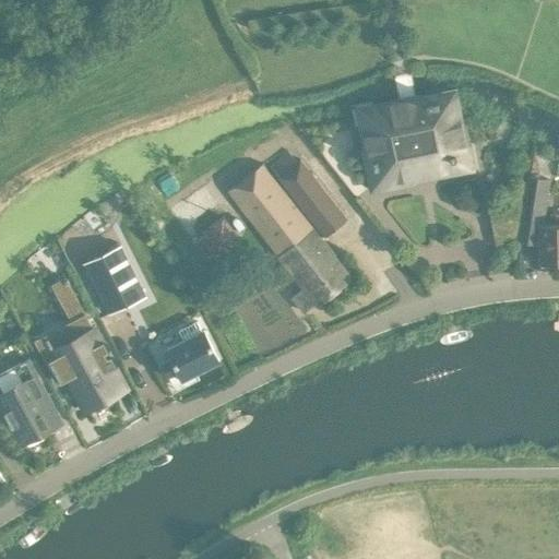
[(418,97),(373,107),(385,150),(378,152),(387,183),(468,162),(460,131),(467,129),(459,98),(421,109),(418,97)]
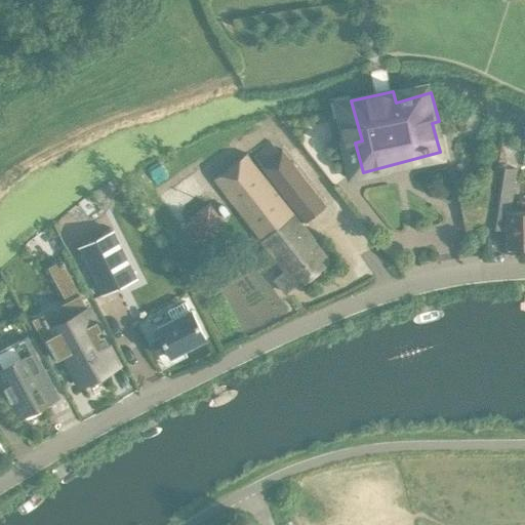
[(264,167),(263,168),(306,221),(327,204),(284,150),(281,152),(273,143),(255,156),(264,167)]
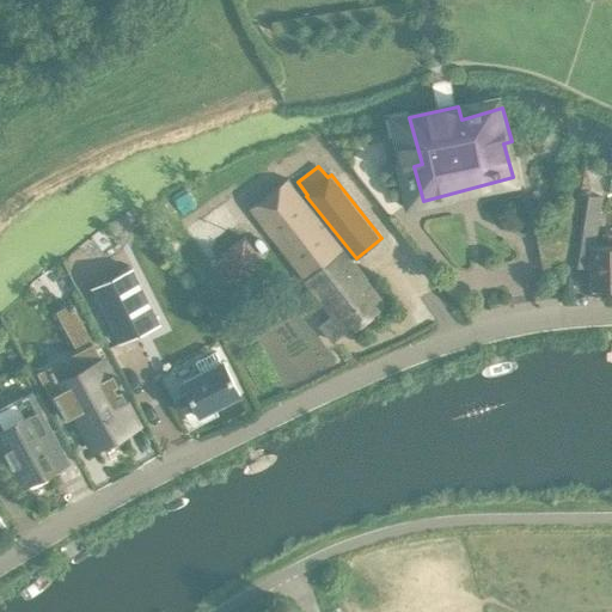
[(288,178),(250,208),(335,316),(323,326),(335,342),(348,332),(350,336),(389,306),(288,178)]
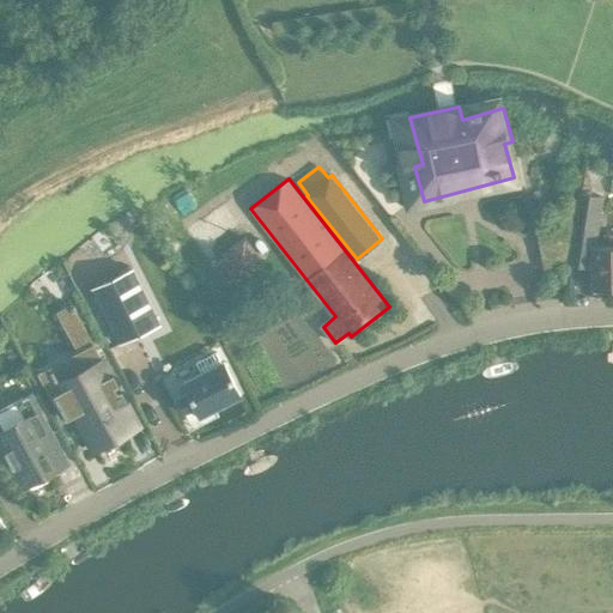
[(574,225),(571,254),(593,253),(593,290),(612,289),(612,248),(595,249),(604,198),(578,194),(574,225)]
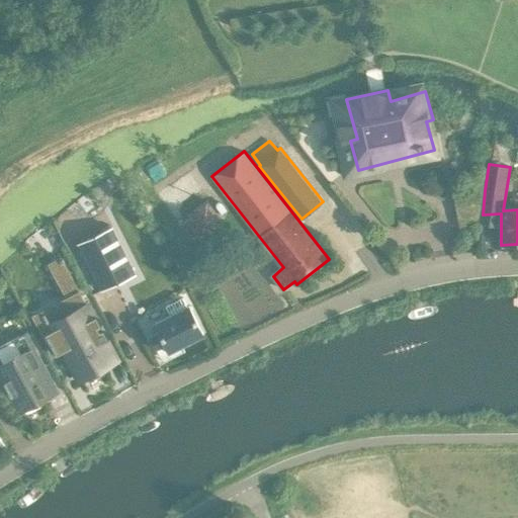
[(207,199),(183,218),(201,242),(226,224),(207,199)]
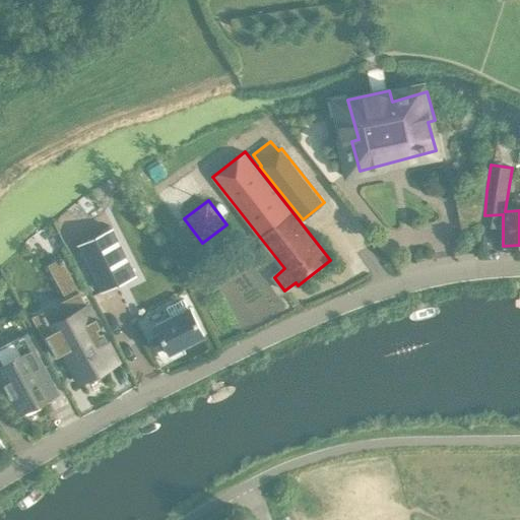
[(136,275),(112,226),(78,244),(102,293),(136,275)]
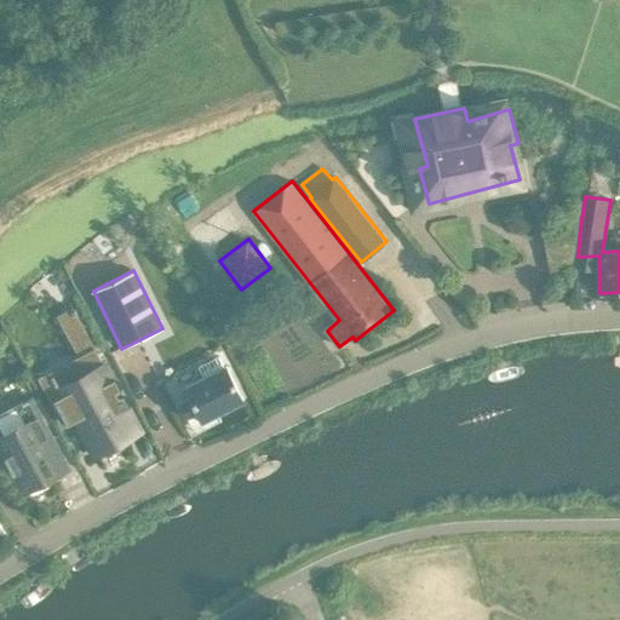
[(74,409),(98,454),(130,437),(113,403),(124,399),(128,408),(131,407),(105,360),(91,368),(99,384),(78,396),(73,388),(56,397),(64,414),(74,409)]
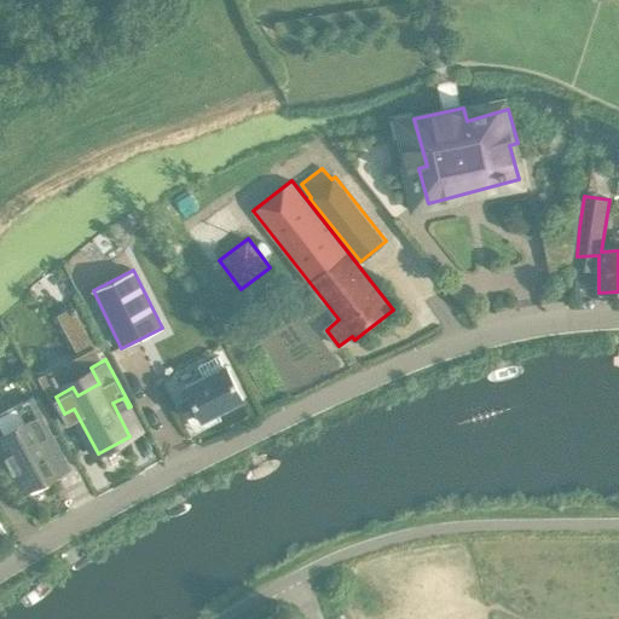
[(180,401),(191,422),(202,417),(204,422),(244,403),(226,366),(186,387),(191,397),(180,401)]
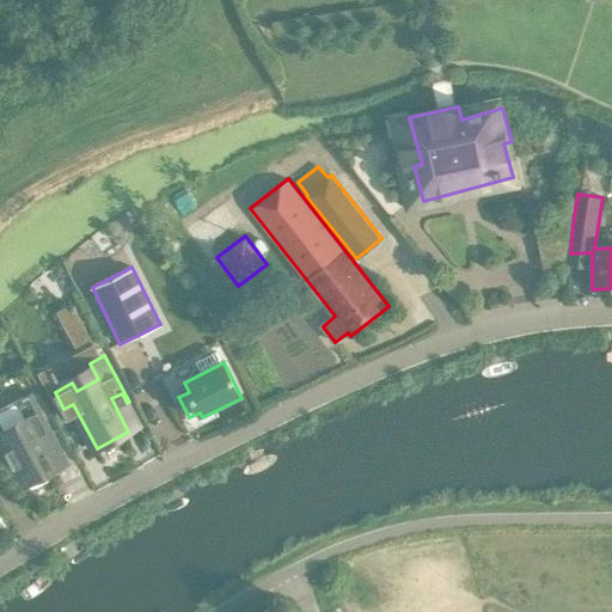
[(34,393),(19,401),(0,411),(0,416),(1,420),(0,421),(0,442),(2,441),(26,487),(59,470),(42,440),(53,434),(56,441),(59,440),(34,393)]
